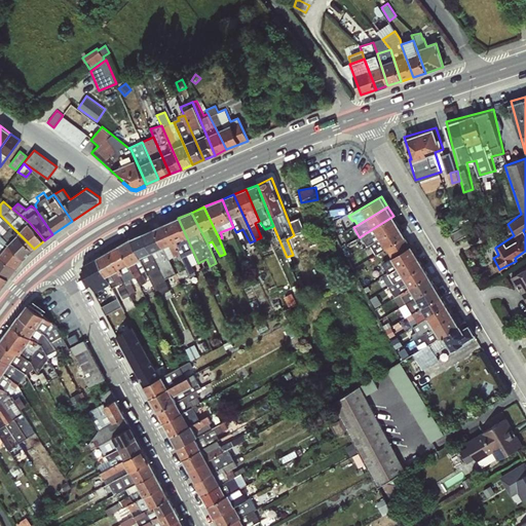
[(0,232),(25,258),(34,249),(0,215),(0,232)]
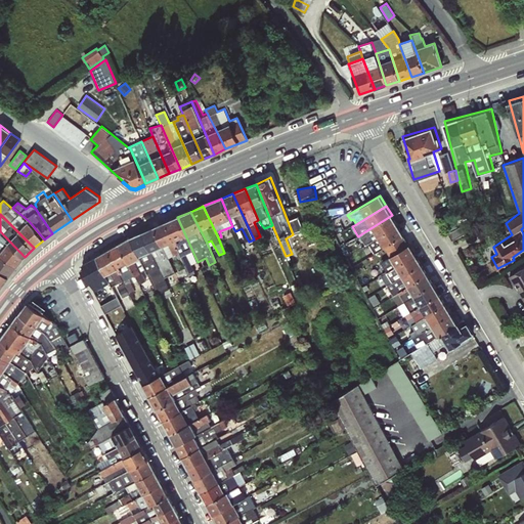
[(368,243),(398,225),(392,215),(362,233),(368,243)]
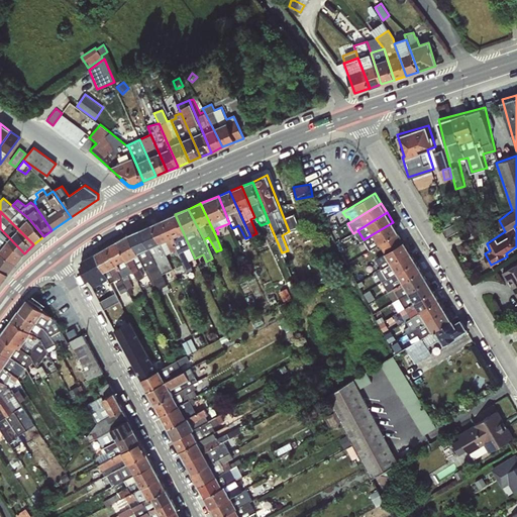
[(195,259),(175,214),(163,219),(182,262),(187,272),(193,270),(190,262),(195,259)]
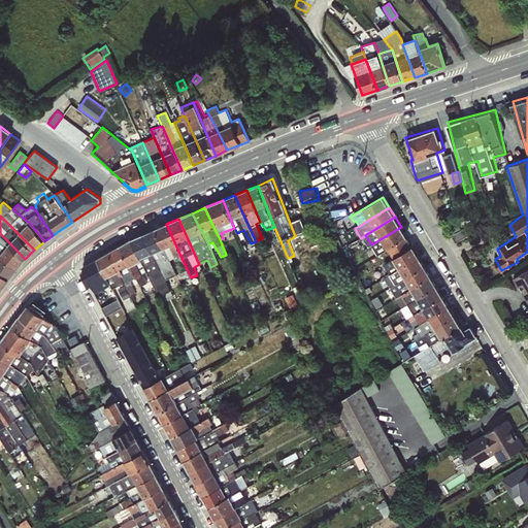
[(186,267),(166,224),(154,229),(170,260),(174,259),(179,270),(186,267)]
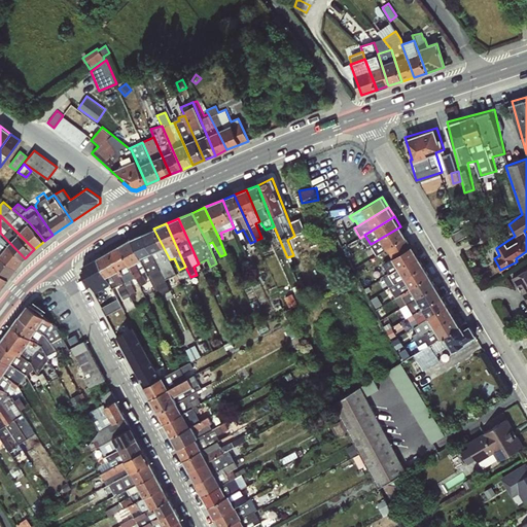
[(386,249),(407,237),(400,226),(371,244),(360,250),(364,255),(374,250),(377,255),(386,249)]
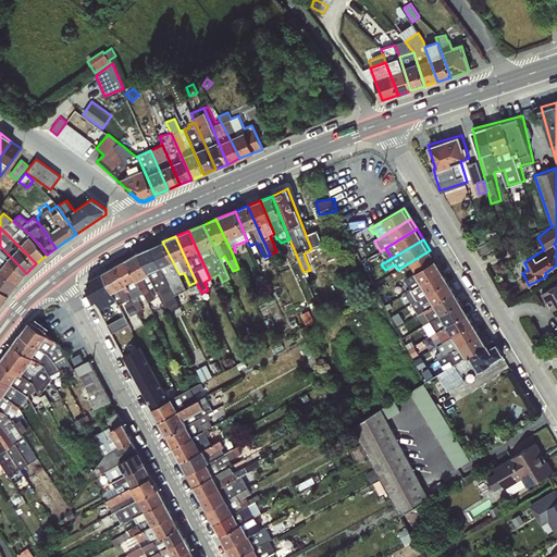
[(151,247),(174,295),(176,295),(186,289),(180,274),(162,242),(151,247)]
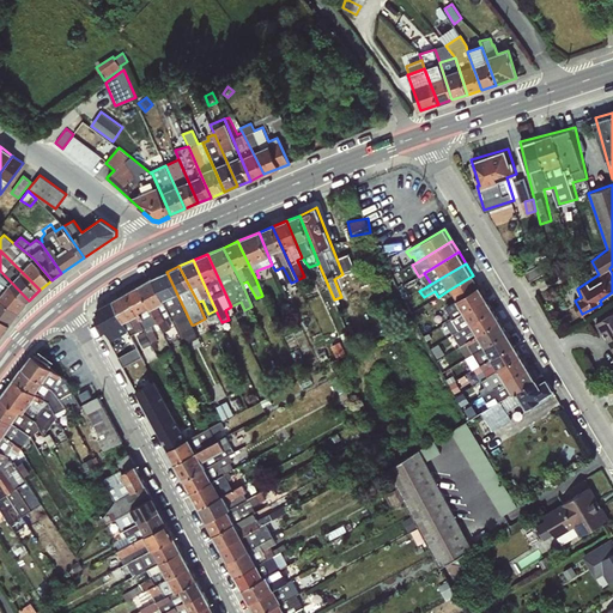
[(0,296),(19,311),(29,301),(0,271),(0,296)]
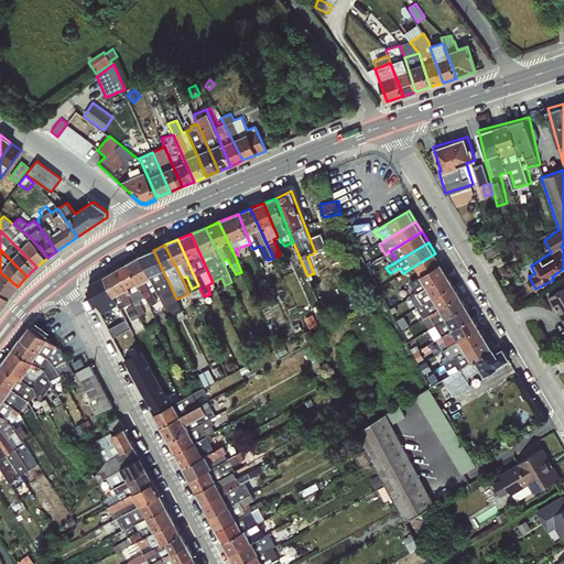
[(140,256),(158,292),(170,315),(182,310),(176,299),(153,250),(140,256)]
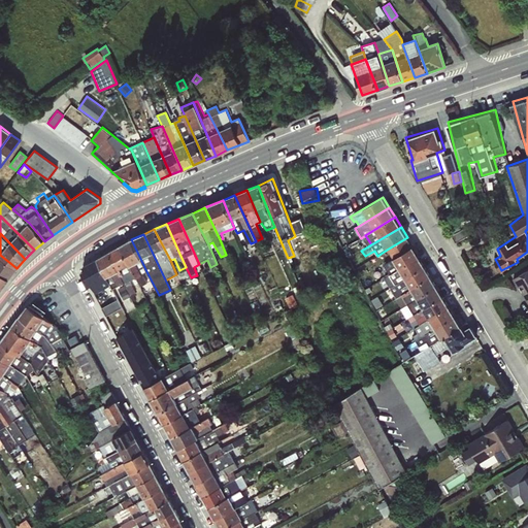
[(392,259),(413,246),(407,237),(387,250),(392,259)]
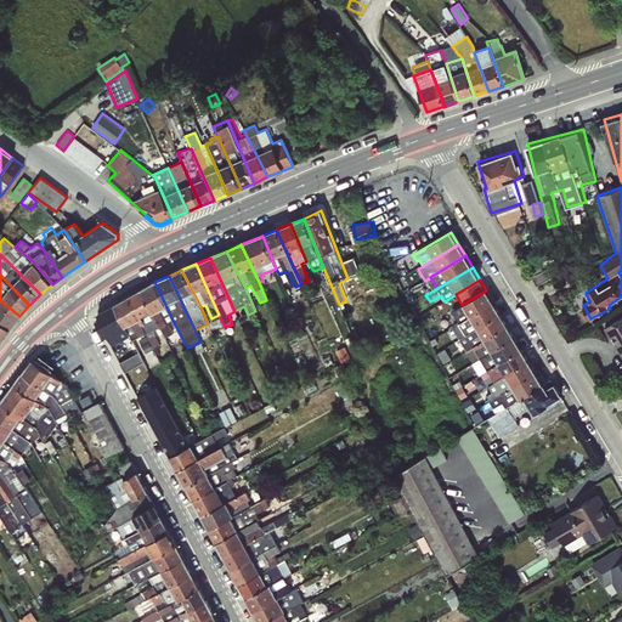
[(142,289),(159,327),(168,343),(174,340),(171,335),(174,333),(169,323),(174,322),(154,282),(142,289)]
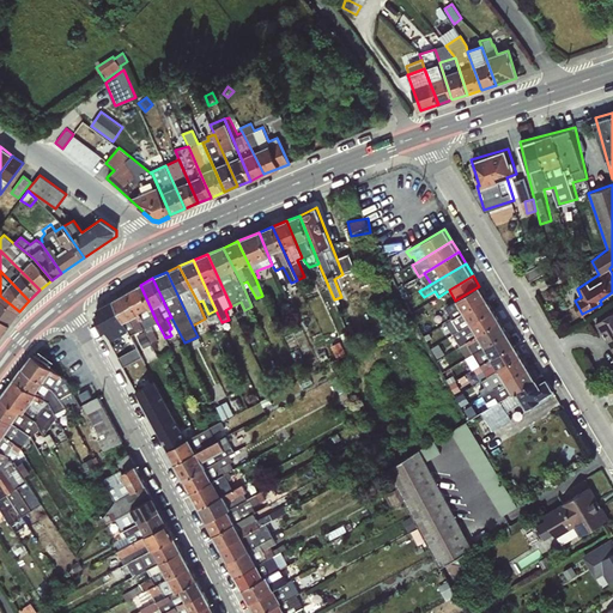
[(126,293),(151,343),(158,339),(152,325),(157,322),(140,285),(126,293)]
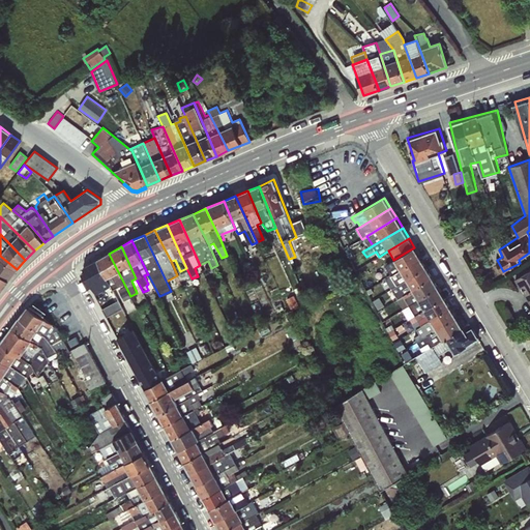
[(391,276),(420,258),(414,247),(393,260),(375,271),(378,277),(385,272),(388,278),(391,276)]
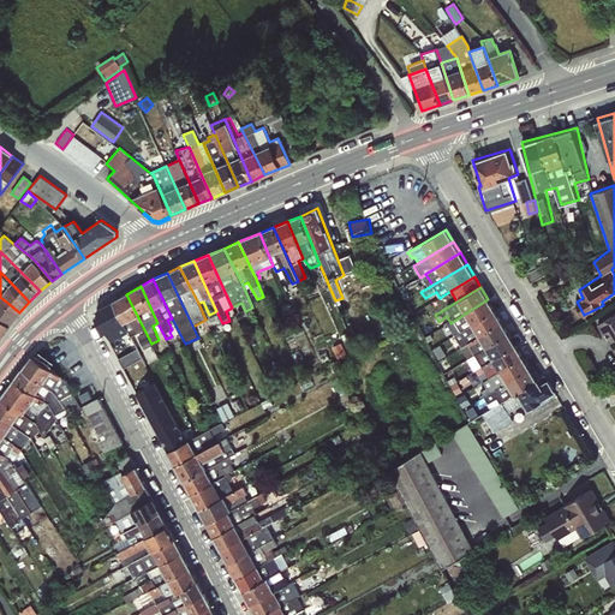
[(113,302),(132,336),(138,333),(147,348),(153,346),(151,344),(126,294),(113,302)]
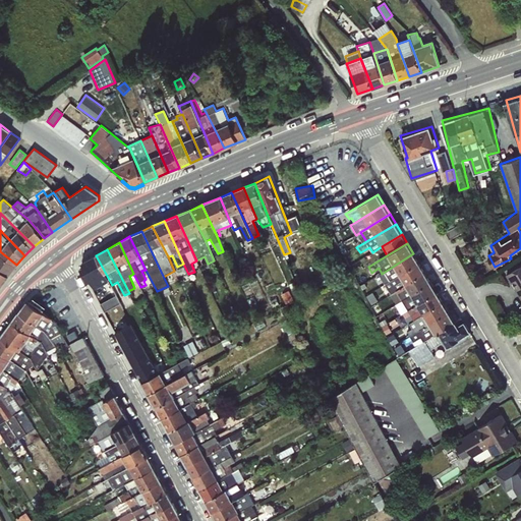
[(0,268),(8,275),(16,265),(0,251),(0,268)]
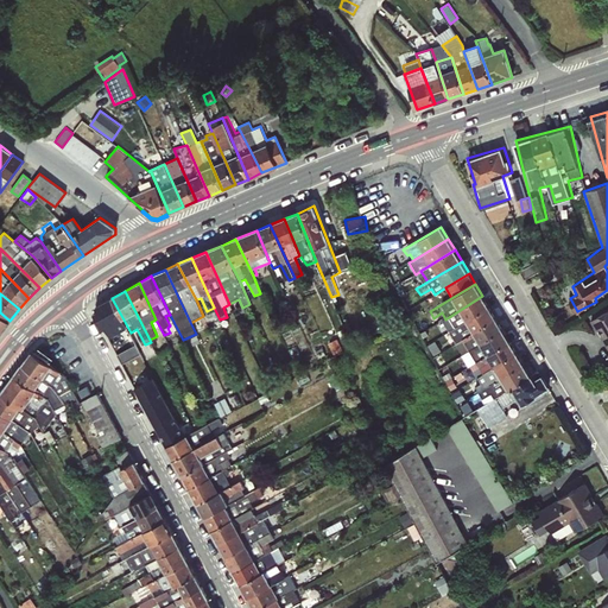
[(455,328),(489,308),(482,296),(449,317),(455,328)]
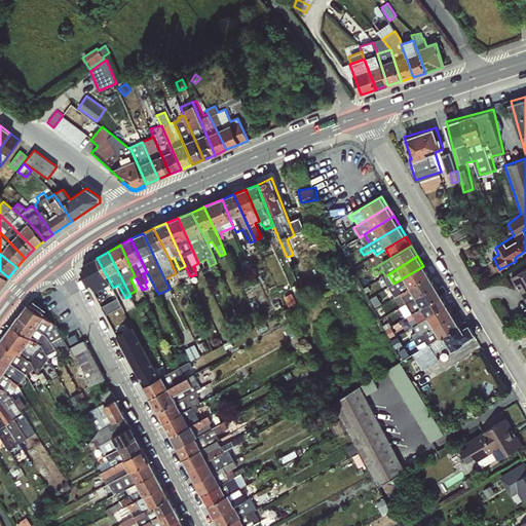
[(113,288),(97,258),(83,265),(81,270),(105,314),(113,309),(114,311),(117,310),(124,324),(129,321),(113,288)]
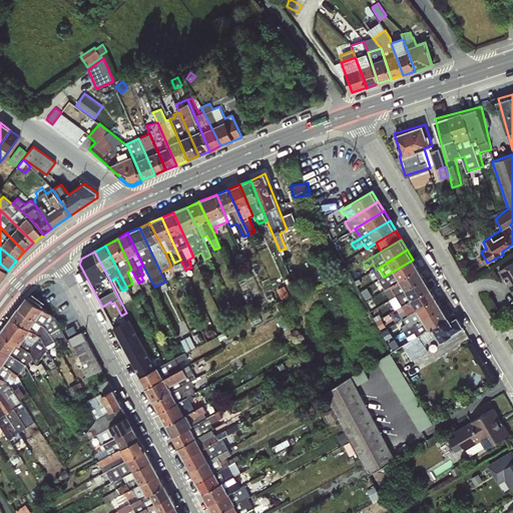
[(384,290),(419,270),(413,260),(384,277),(378,280),(384,290)]
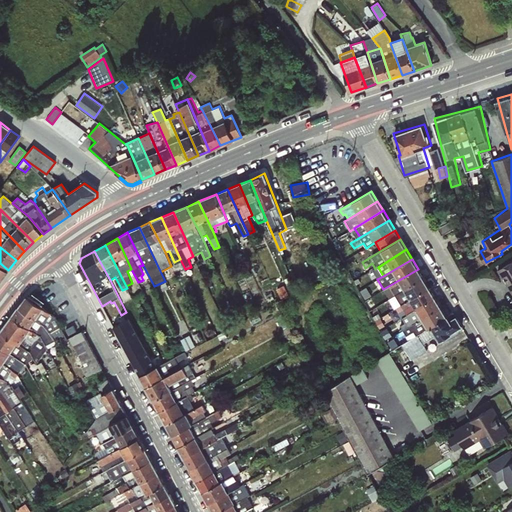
[(511,260),(497,270),(511,293),(511,260)]
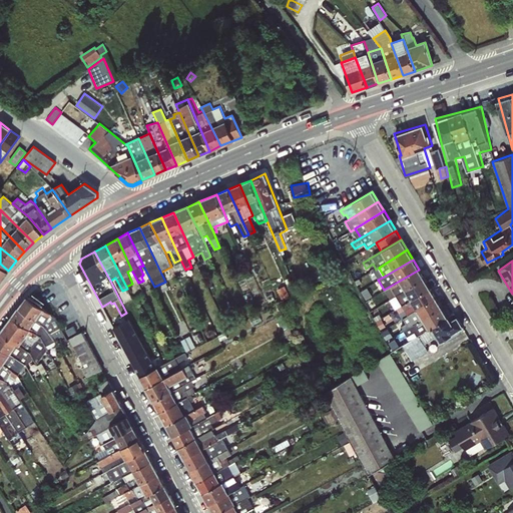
[(0,280),(1,282),(8,271),(0,264),(0,280)]
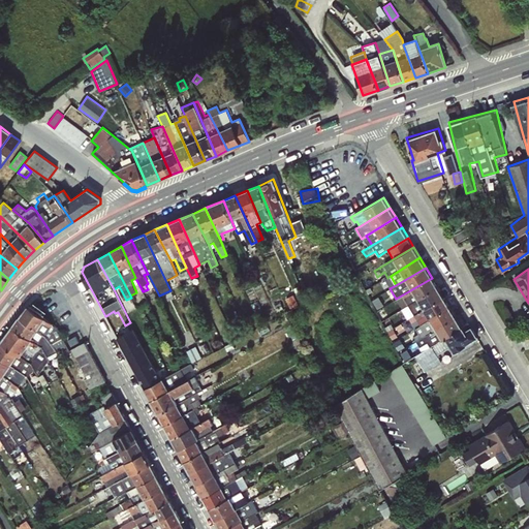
[(432,278),(396,299),(402,308),(439,288),(432,278)]
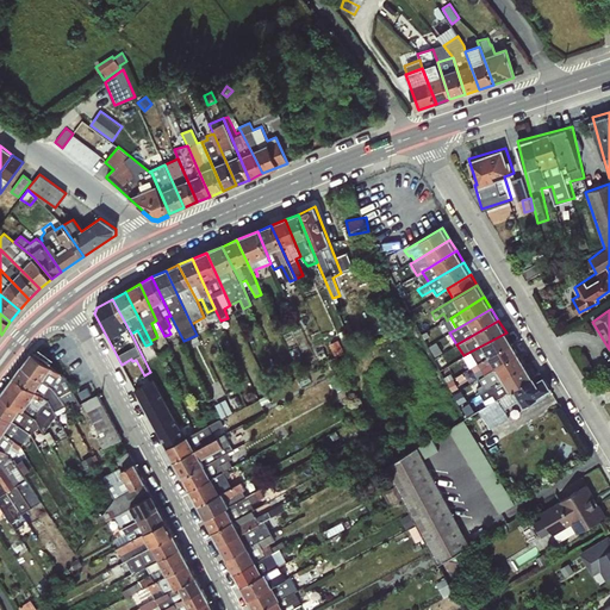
[(471,366),(512,343),(506,332),(464,355),(471,366)]
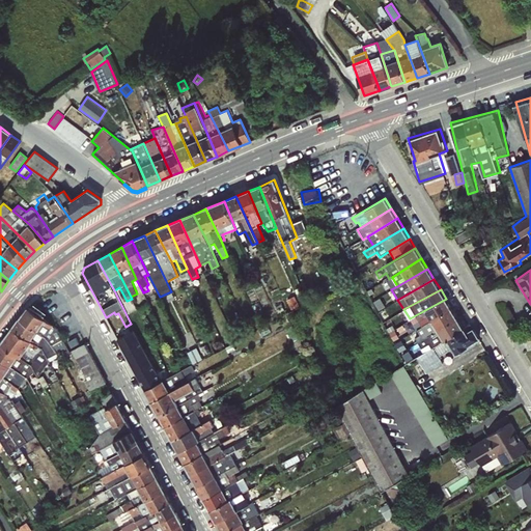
[(421,327),(452,309),(446,299),(410,318),(413,325),(418,322),(421,327)]
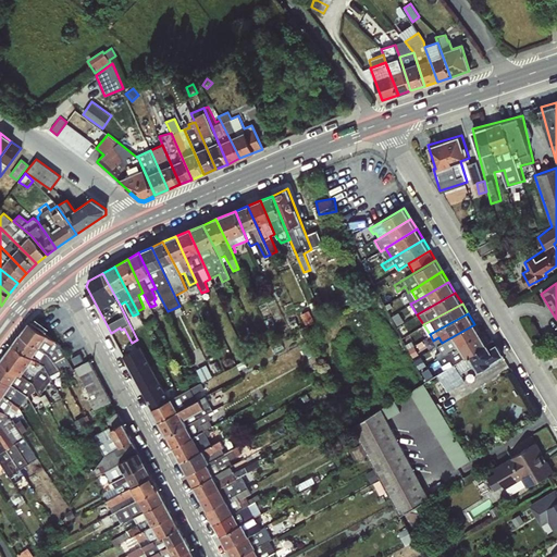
[(52,356),(59,371),(60,373),(64,372),(63,369),(70,363),(61,345),(29,322),(20,334),(52,356)]
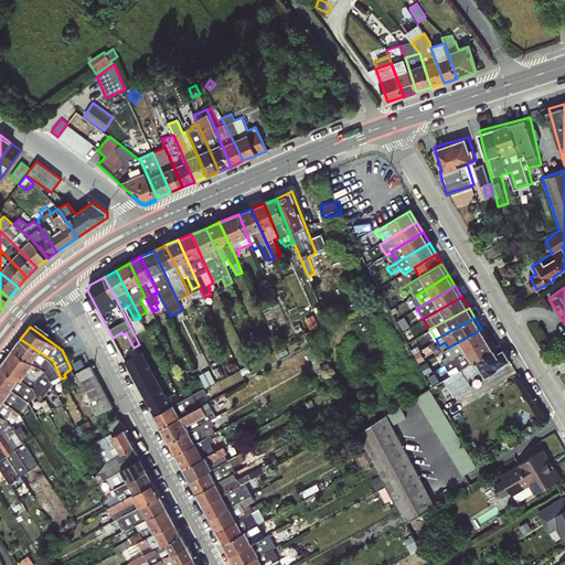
[(481,329),(448,348),(455,358),(488,339),(481,329)]
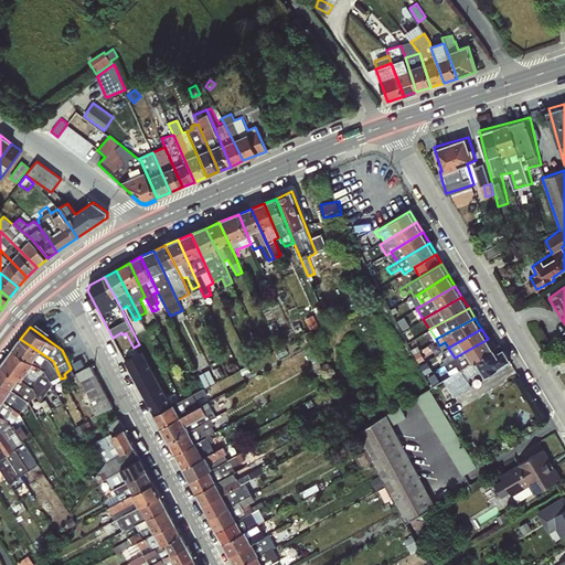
[(53,361),(20,339),(13,349),(46,371),(51,381),(60,376),(53,361)]
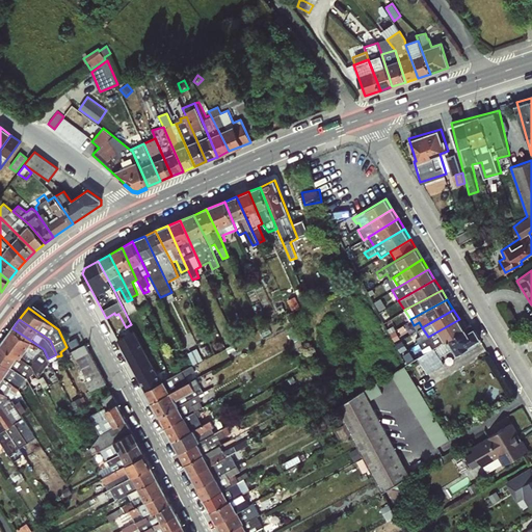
[(434,347),(464,328),(459,319),(428,337),(434,347)]
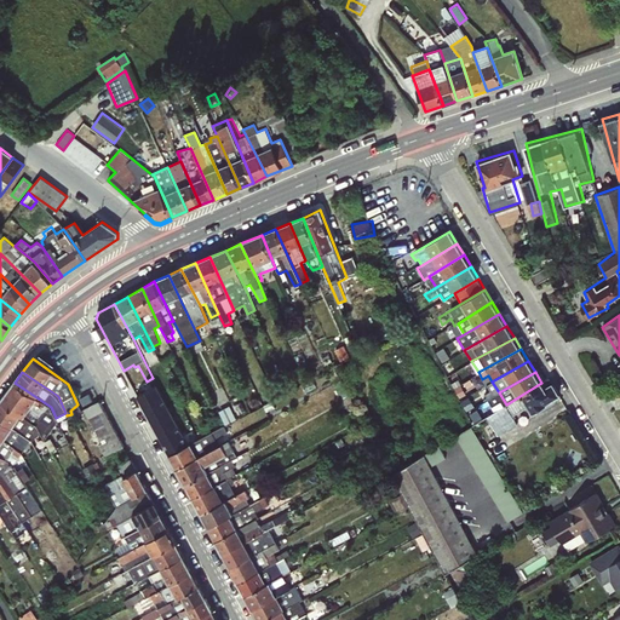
[(51,407),(15,383),(1,401),(38,430),(42,437),(56,418),(51,407)]
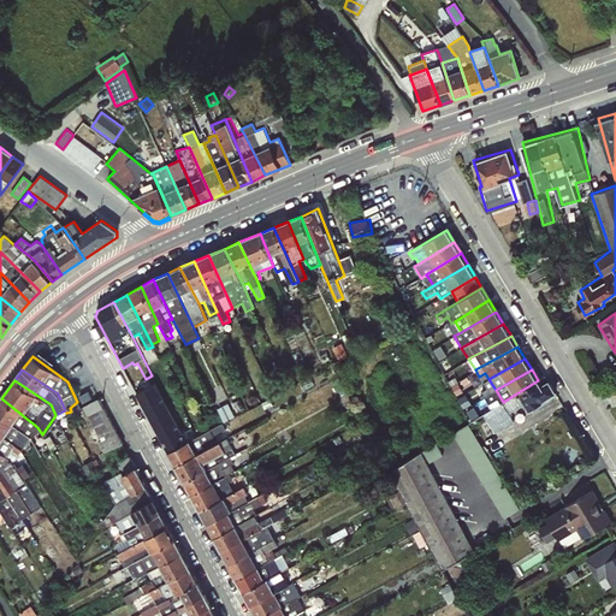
[(159,380),(138,390),(167,448),(187,438),(159,380)]
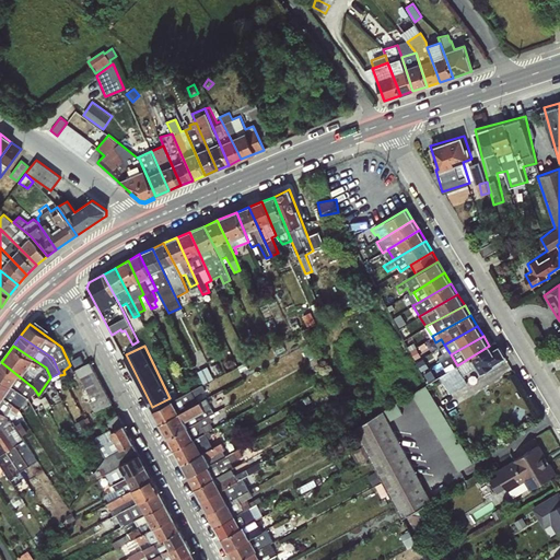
[(489,346),(457,365),(439,376),(450,394),(467,383),(463,375),(476,368),(480,374),(485,372),(505,358),(499,346),(491,350),(489,346)]
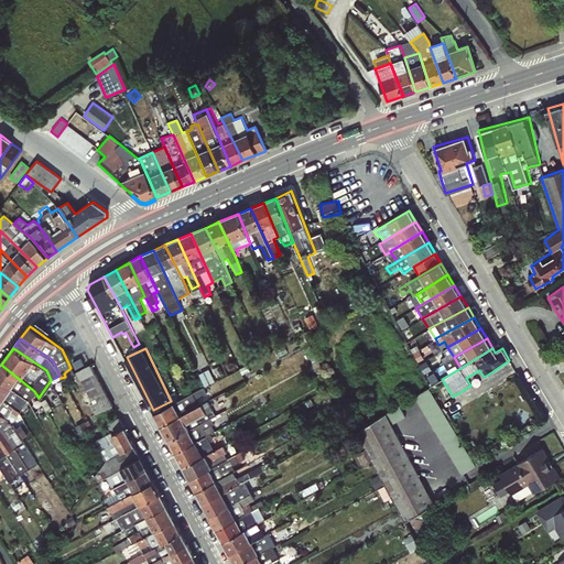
[(99,413),(115,405),(86,351),(72,359),(99,413)]
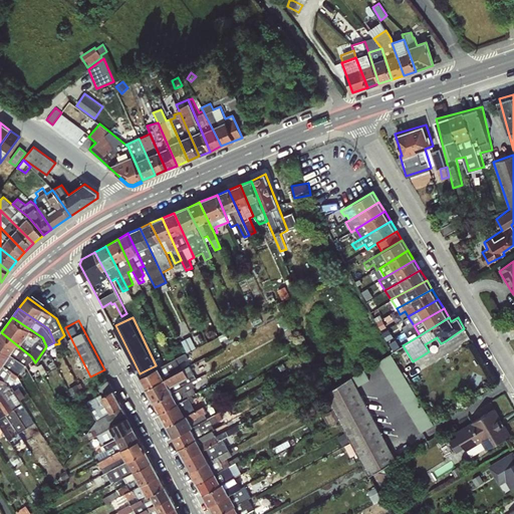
[(31,356),(1,332),(0,333),(0,346),(25,365),(31,356)]
